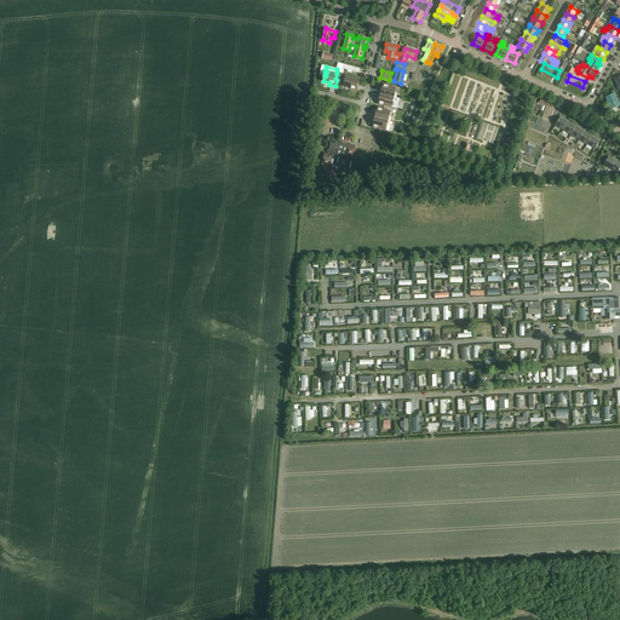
[(357,85),(356,85),(357,79),(348,76),(346,81),(345,80),(344,86),(351,89),(350,90),(356,91),(357,85)]
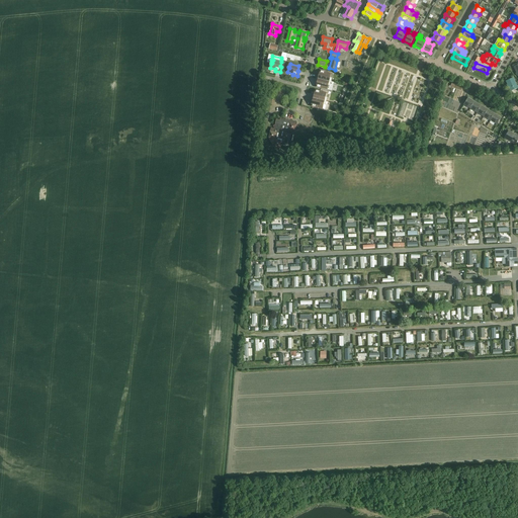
[(317,75),(316,78),(331,82),(332,79),(330,78),(331,74),(326,72),(321,71),(320,76),(317,75)]
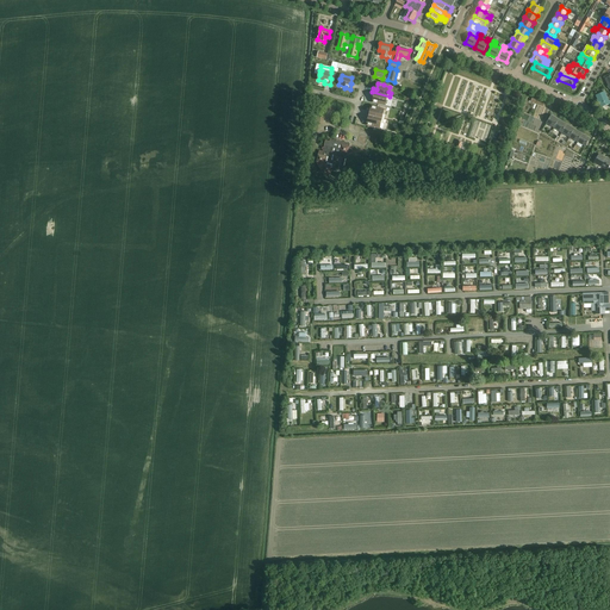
[(372,93),(372,97),(374,97),(373,103),(379,104),(385,105),(391,106),(393,98),(390,97),(372,92),(372,93)]
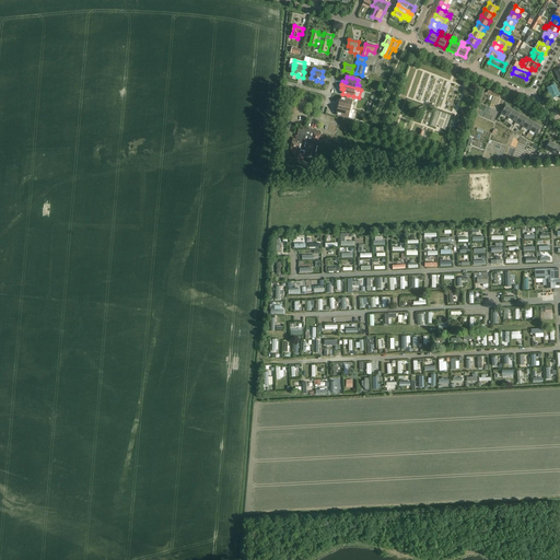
[(559,92),(559,93),(555,84),(547,88),(552,100),(559,96),(559,92)]
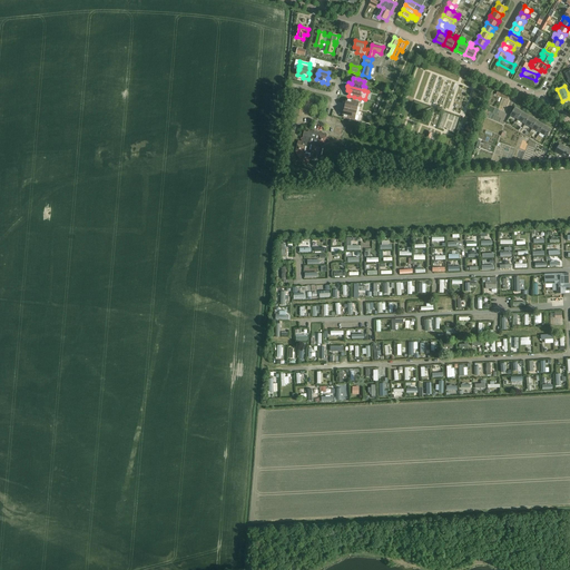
[(320,107),(321,99),(310,97),(308,105),(320,107)]
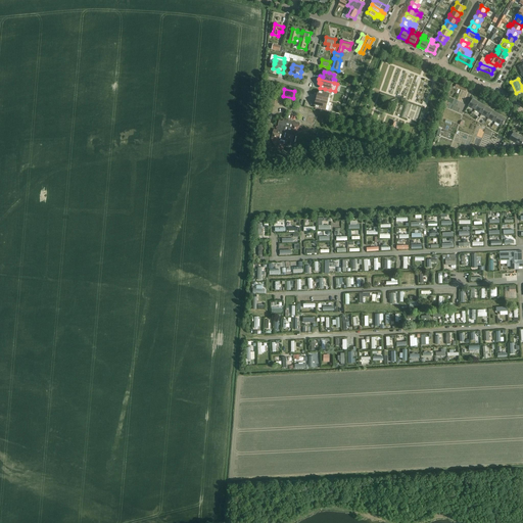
[(315,99),(329,102),(330,99),(328,98),(329,94),(324,93),(324,92),(319,91),(318,96),(316,95),(315,99)]
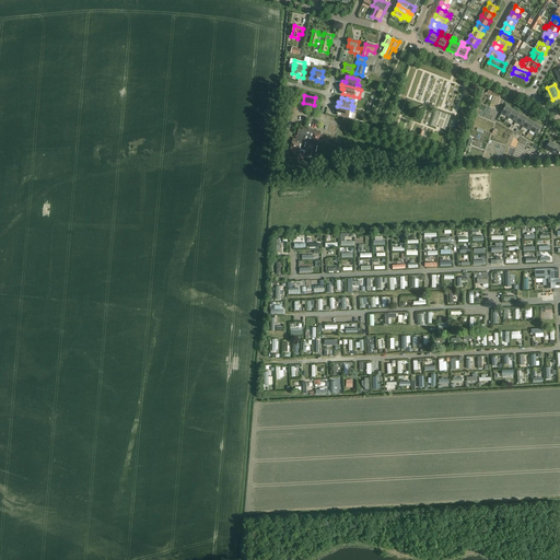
[(314,105),(303,103),(301,109),(312,113),(314,105)]
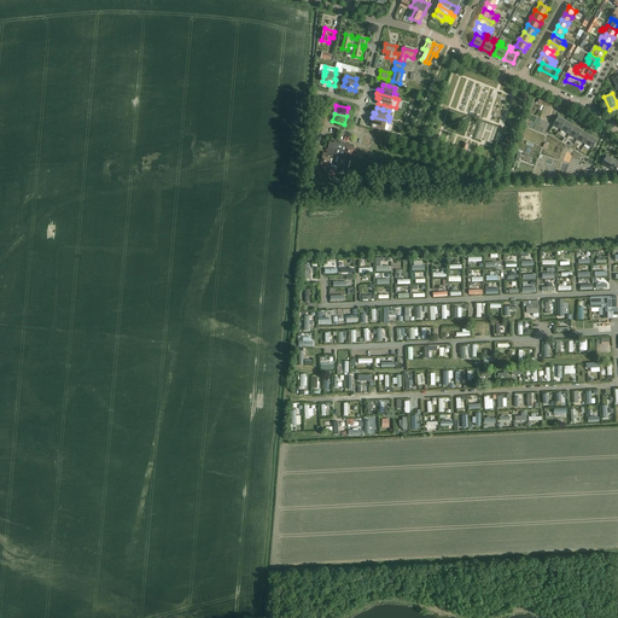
[(388,124),(389,121),(372,117),(371,121),(373,122),(372,127),(378,128),(384,129),(385,124),(388,124)]
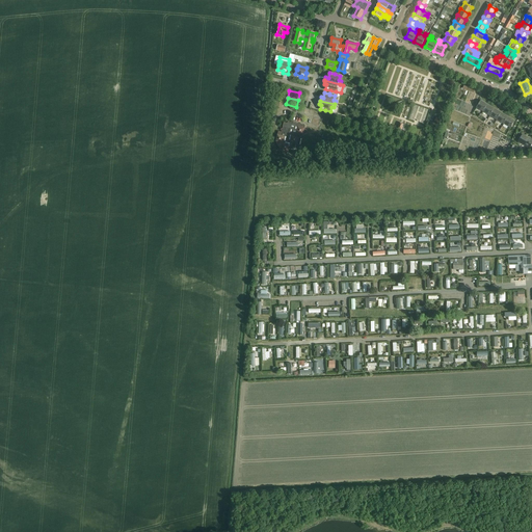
[(483,112),(487,105),(481,101),(477,108),(483,111),(483,112)]
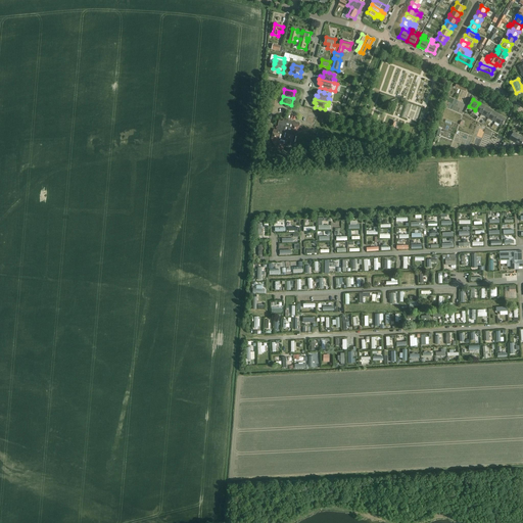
[(289,111),(291,105),(281,102),(280,109),(289,111)]
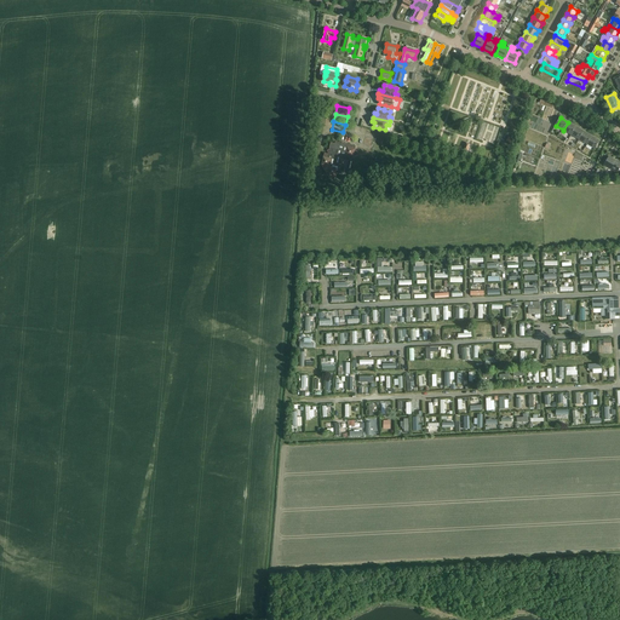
[(572,135),(577,127),(568,122),(563,131),(563,130),(561,135),(563,136),(566,132),(572,135)]
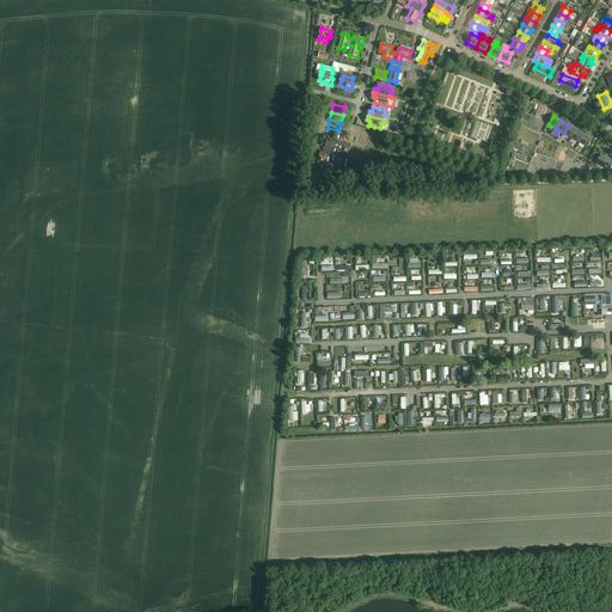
[(571,138),(576,130),(569,126),(564,133),(571,138)]
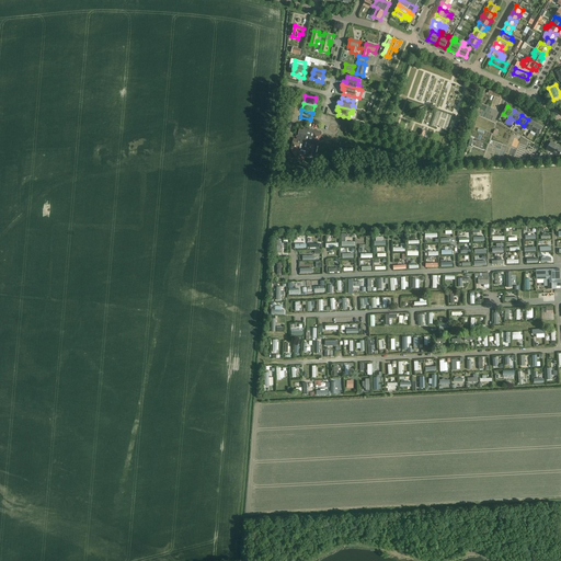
[(309,127),(310,119),(300,117),(298,124),(309,127)]
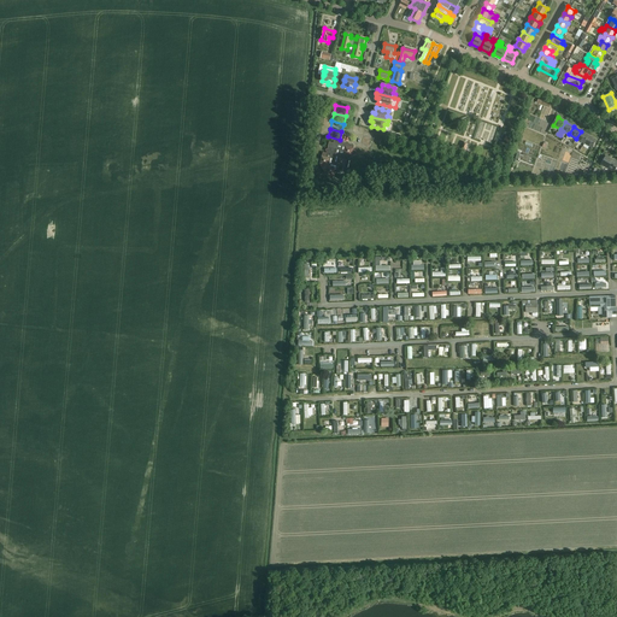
[(585,144),(589,136),(581,131),(576,139),(585,144)]
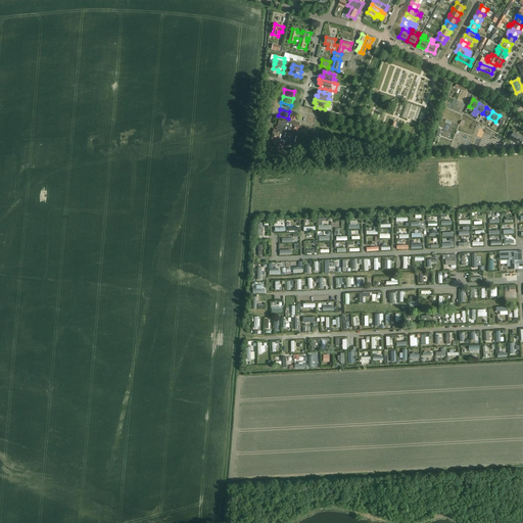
[(286,125),(288,119),(278,115),(276,123),(286,125)]
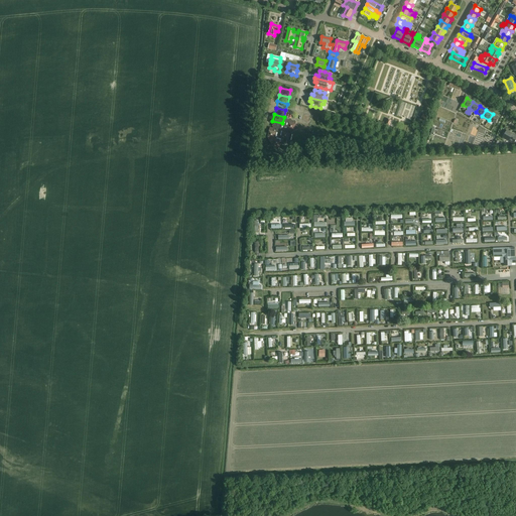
[(493,114),(489,120),(495,124),(499,118),(493,114)]
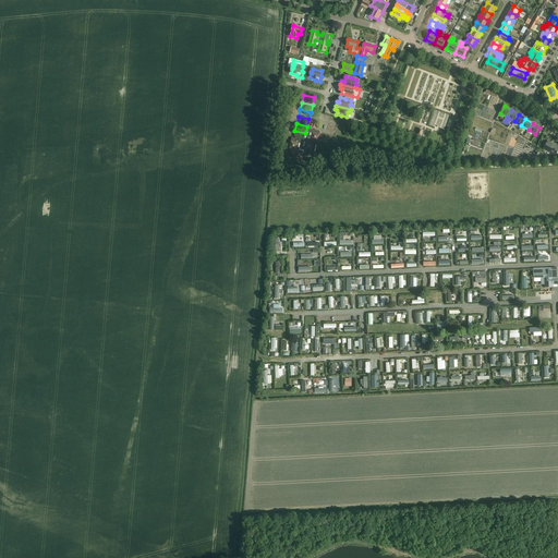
[(304,141),(305,133),(294,131),(293,138),(304,141)]
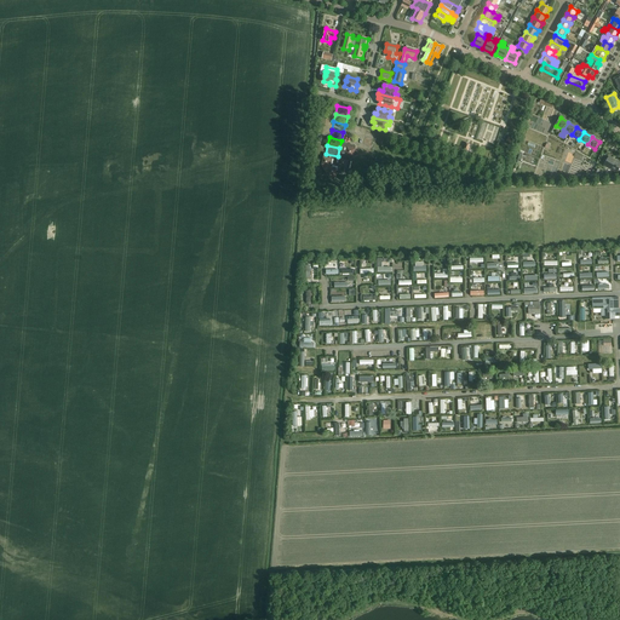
[(619,162),(609,158),(604,166),(616,173),(618,171),(619,172),(619,173),(619,162)]
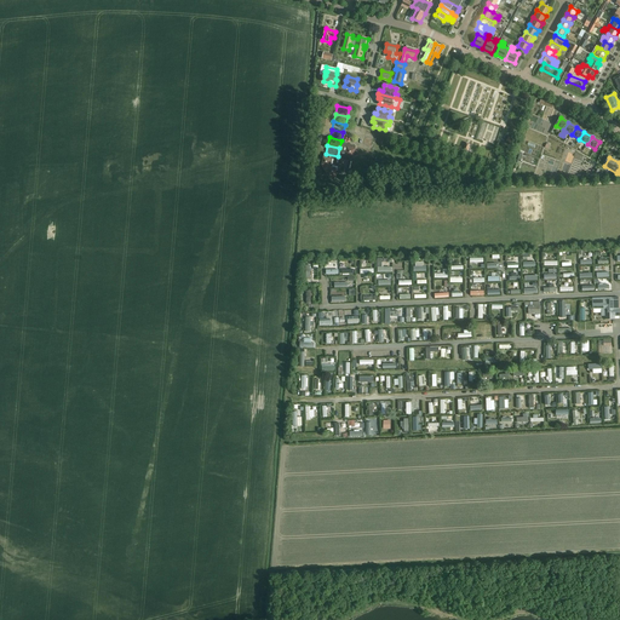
[(327,189),(326,177),(317,178),(319,189),(327,189)]
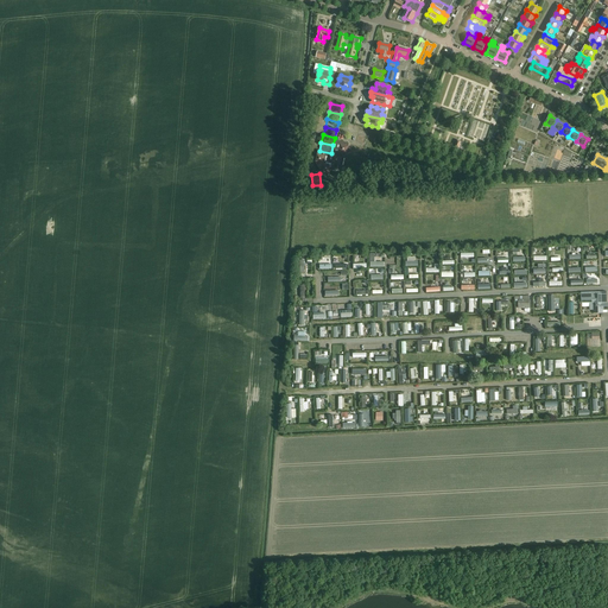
[(607,292),(581,292),(581,303),(589,303),(589,310),(593,310),(593,314),(602,314),(602,310),(607,310),(607,303),(607,292)]
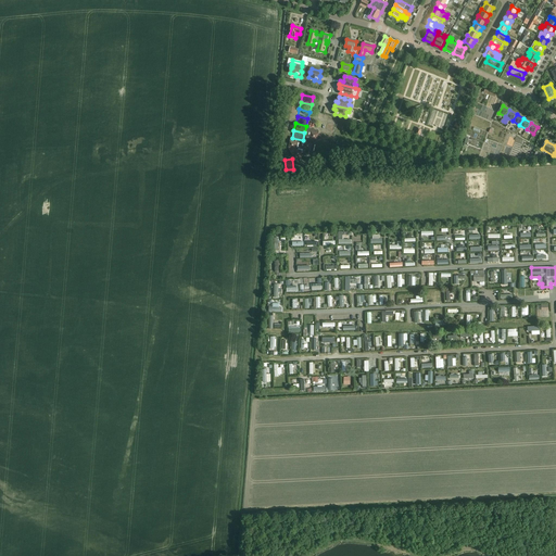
[(483,270),(470,272),(470,276),(474,276),(474,287),(484,286),(484,274),(483,274),(483,270)]
